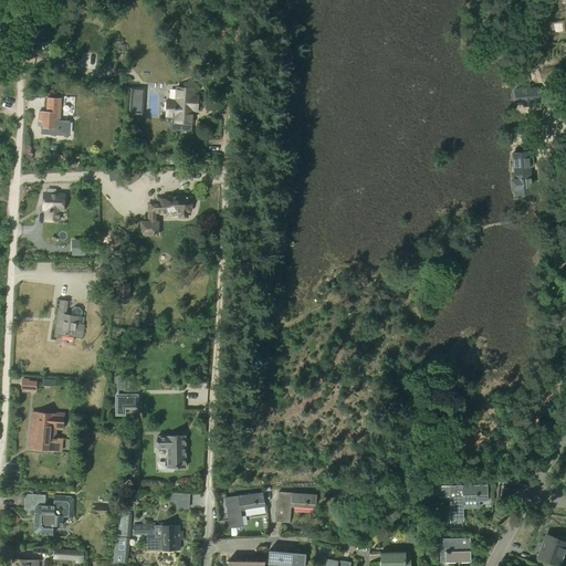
[(191,132),(192,114),(190,114),(190,108),(198,108),(198,96),(194,96),(194,88),(177,87),(177,102),(167,101),(166,122),(170,123),(170,130),(191,132)]
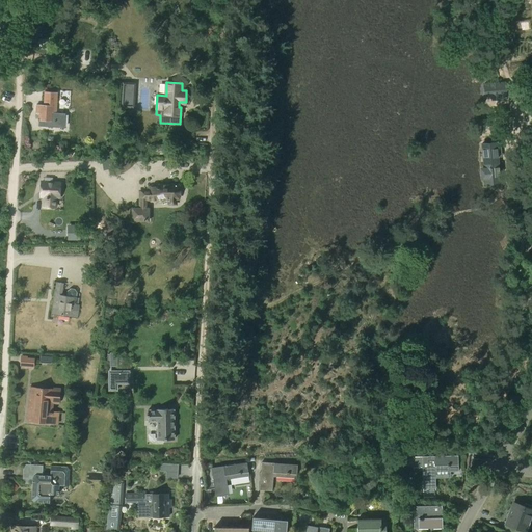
[(506,82),(483,84),(484,98),(507,96),(506,82)]
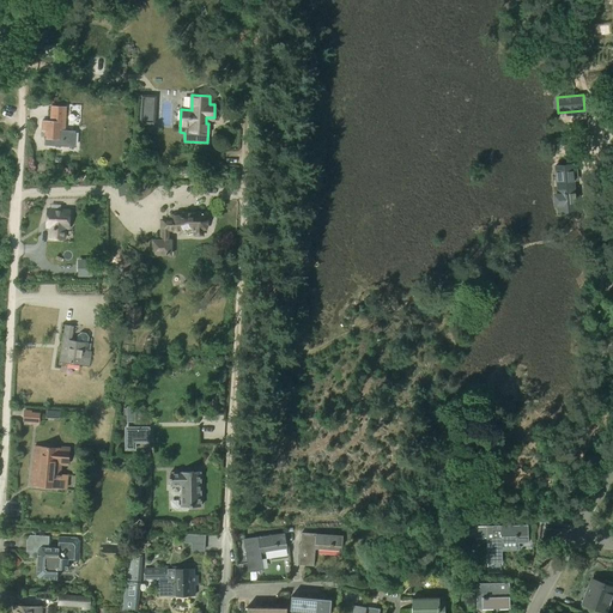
[(66,131),(67,107),(53,105),(52,121),(42,121),(42,129),(47,131),(46,144),(74,145),(74,132),(66,131)]
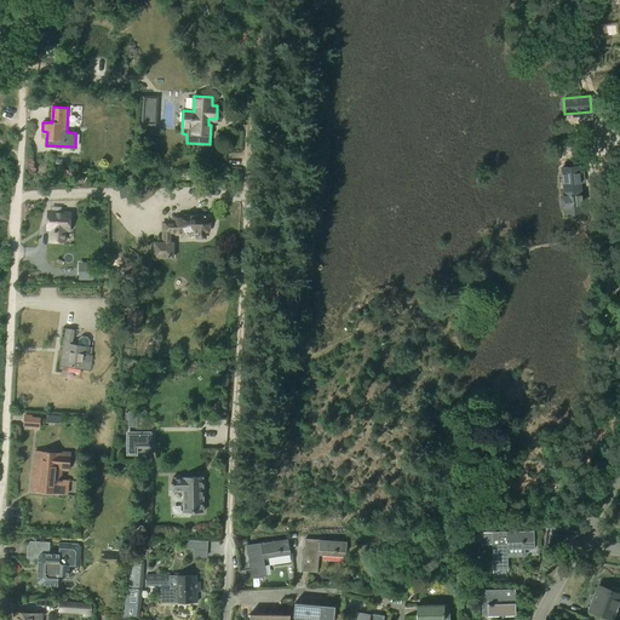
[(142,110),(141,125),(156,126),(156,112),(142,110)]
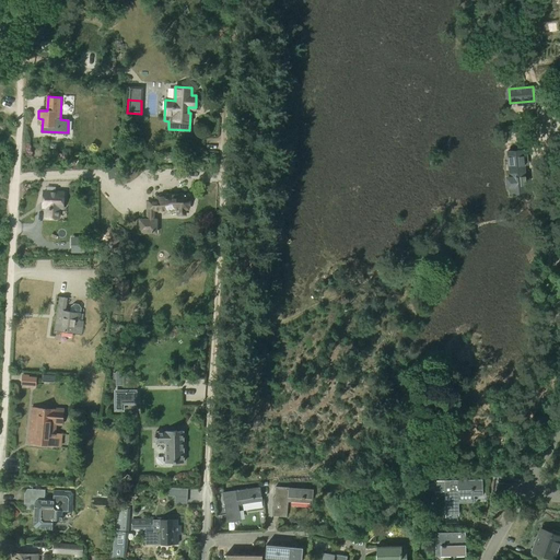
[(526,193),(523,152),(508,153),(510,176),(506,179),(506,185),(510,187),(511,194),(526,193)]
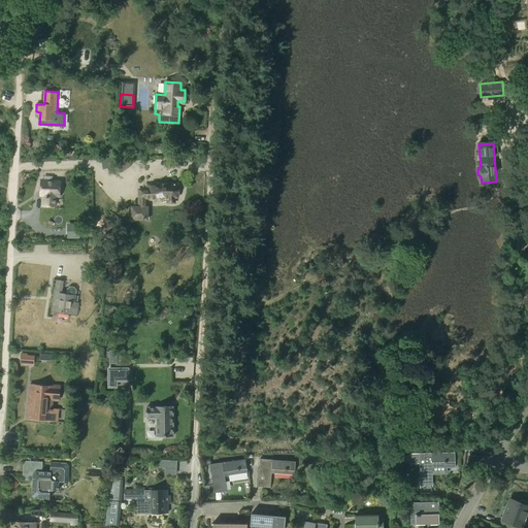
[(112,157),(101,159),(103,169),(110,168),(109,163),(113,162),(112,157)]
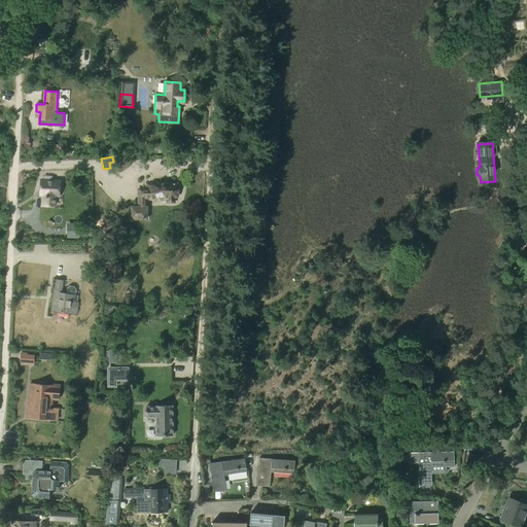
[(59,196),(60,180),(41,179),(40,195),(43,195),(43,204),(56,205),(56,196),(59,196)]
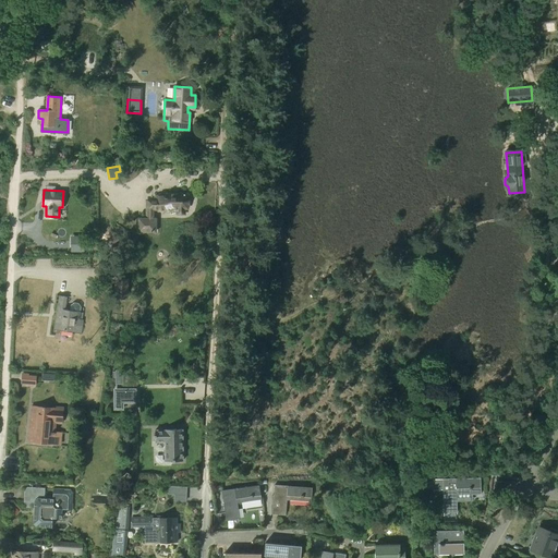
[(190,198),(189,194),(165,194),(165,195),(158,195),(158,196),(156,196),(156,201),(147,201),(147,218),(138,218),(138,231),(153,231),(154,209),(172,209),(172,208),(178,208),(178,215),(185,215),(185,208),(187,208),(190,203),(190,198)]
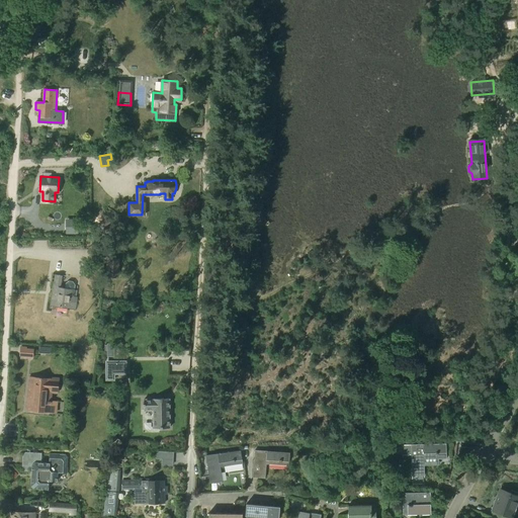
[(69,227),(65,227),(66,234),(69,234),(78,234),(77,220),(68,221),(69,227)]
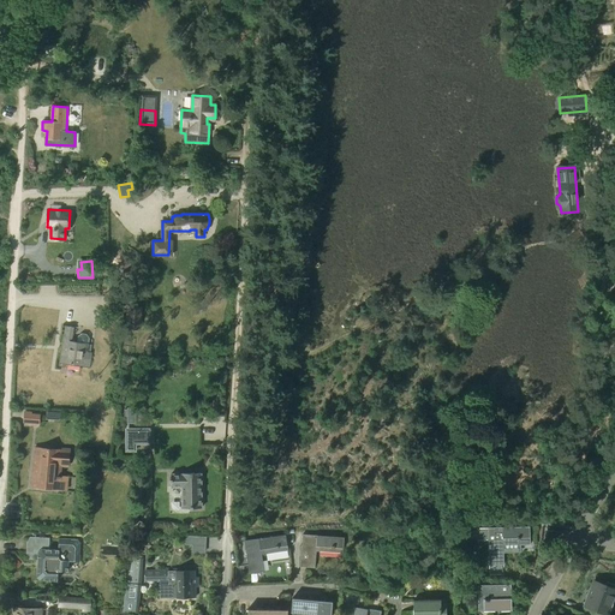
[(141,330),(142,308),(127,306),(126,329),(141,330)]
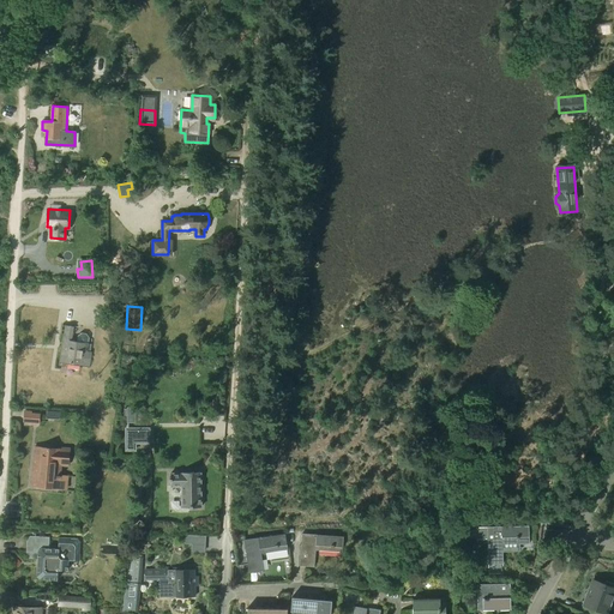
[(122,324),(122,312),(109,311),(108,323),(122,324)]
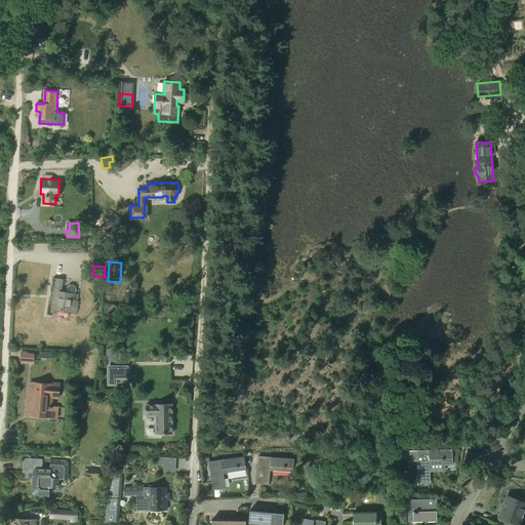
[(64,279),(56,278),(52,309),(77,313),(79,301),(77,301),(78,294),(76,294),(76,288),(74,285),(70,284),(67,287),(66,292),(62,292),(64,279)]
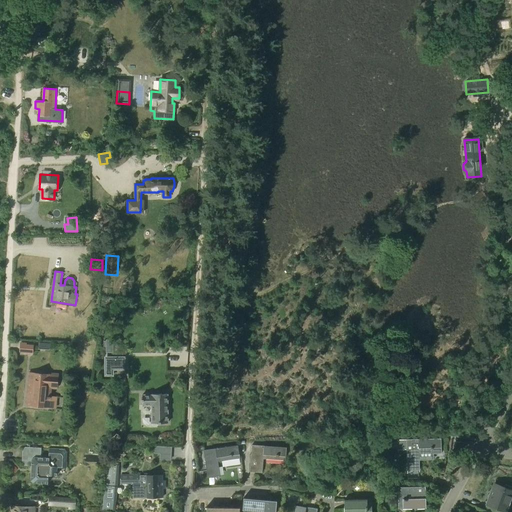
[(26,354),(26,355),(33,355),(34,347),(26,347),(27,345),(21,344),(20,353),(26,354)]
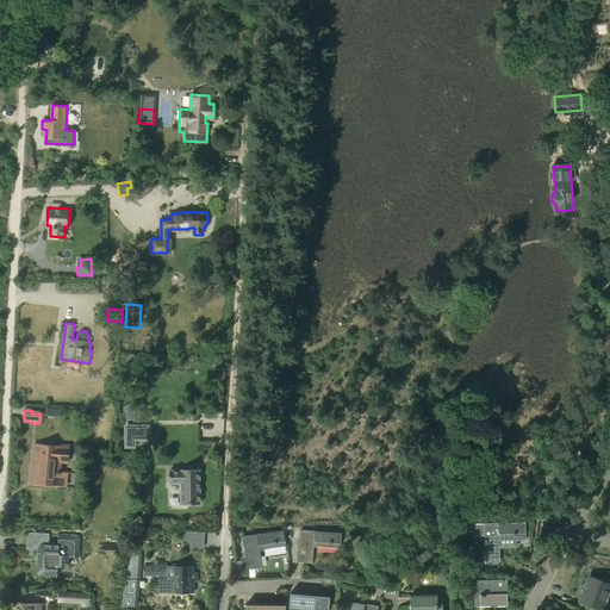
[(143,440),(137,440),(137,427),(143,427),(143,425),(126,425),(126,441),(143,440)]
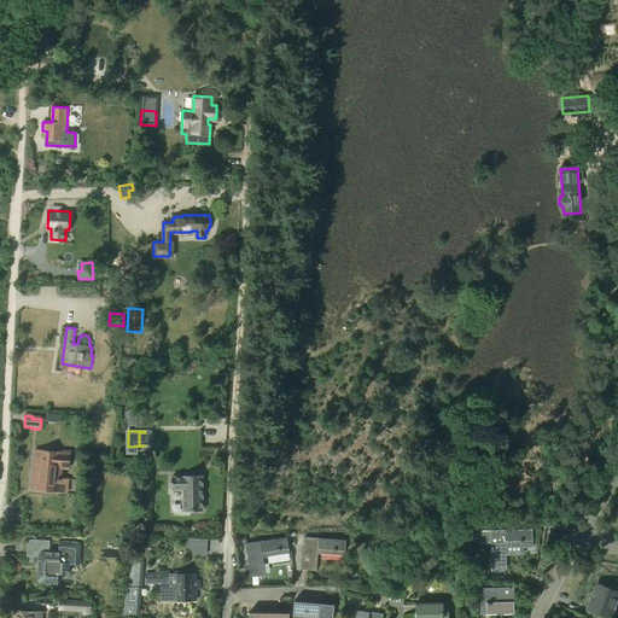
[(44,452),(36,452),(33,489),(60,491),(62,468),(64,468),(64,466),(71,467),(73,453),(44,452)]
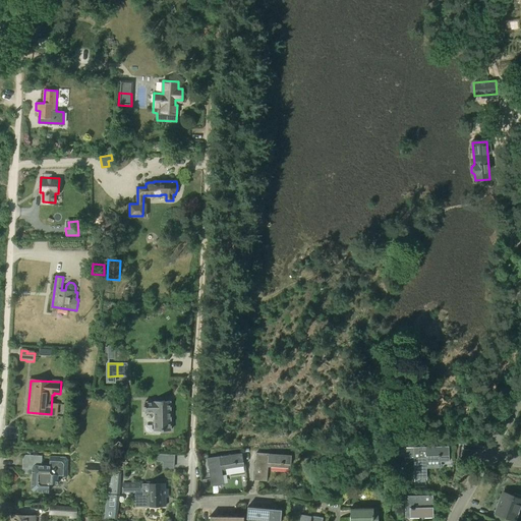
[(82,408),(82,392),(72,392),(72,408),(82,408)]
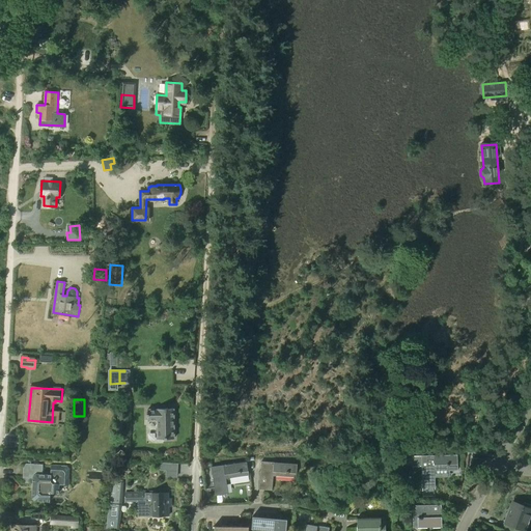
[(147,411),(146,411),(146,415),(147,415),(147,420),(157,420),(158,439),(174,438),(173,408),(157,409),(147,409),(147,411)]
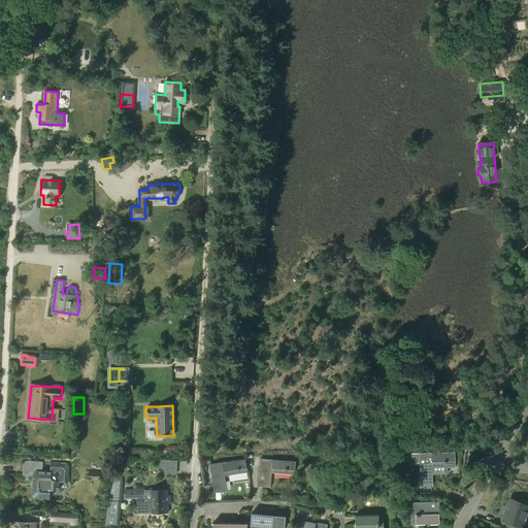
[(455,452),(411,454),(411,463),(419,463),(420,485),(432,485),(431,466),(447,466),(447,468),(455,467),(455,452)]
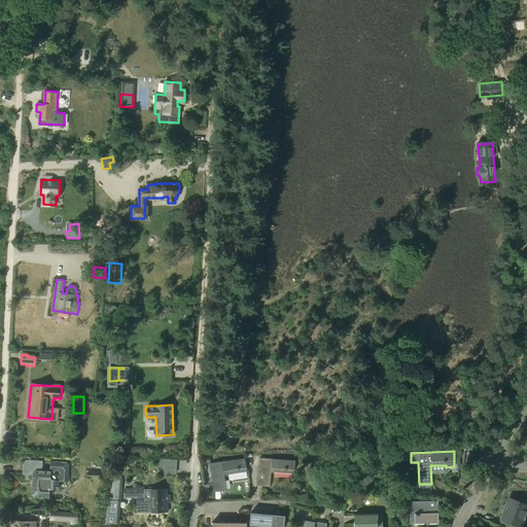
[(293,469),(294,460),(259,457),(257,485),(270,486),(271,471),(285,473),(285,470),(287,470),(287,469),(293,469)]
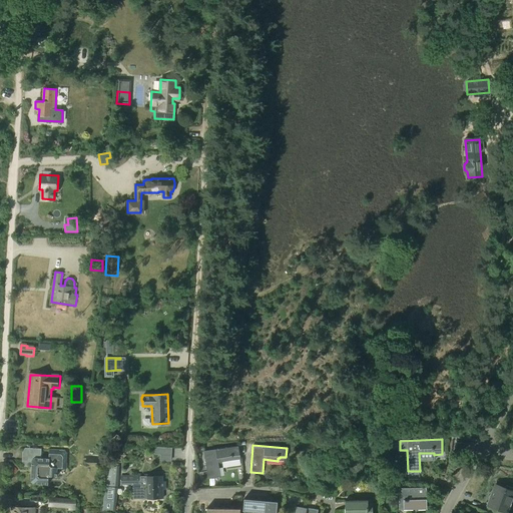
[(208,477),(219,476),(217,462),(239,459),(239,455),(238,446),(204,451),(208,477)]
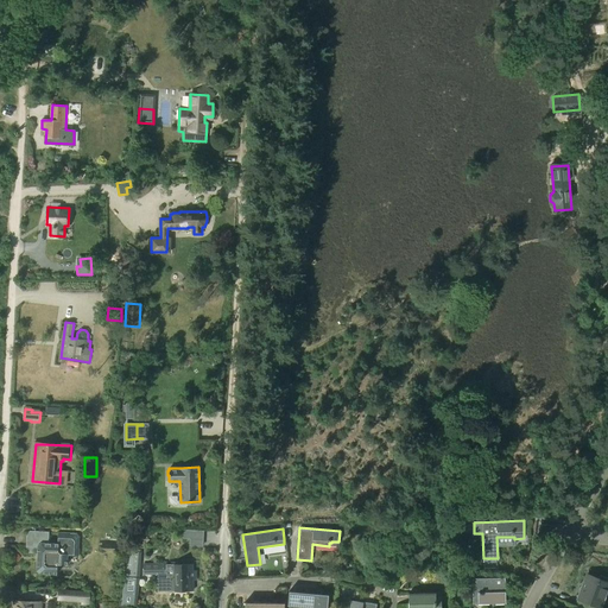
[(58,544),(50,543),(50,532),(31,531),(29,533),(27,550),(30,552),(38,553),(37,570),(39,572),(57,574),(58,567),(61,563),(68,564),(69,553),(78,555),(80,537),(77,533),(59,532),(58,544)]
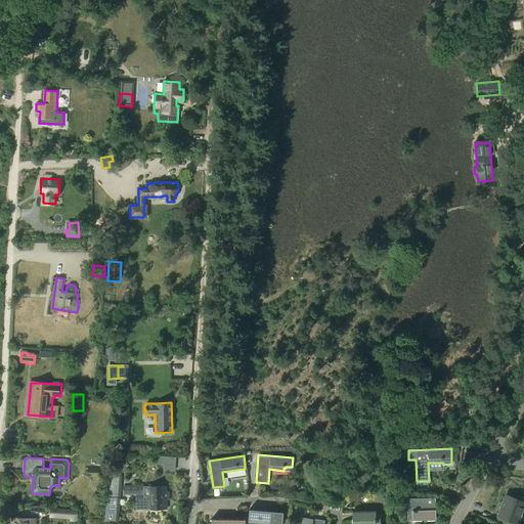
[(111,523),(118,523),(122,476),(107,475),(103,523),(111,523)]
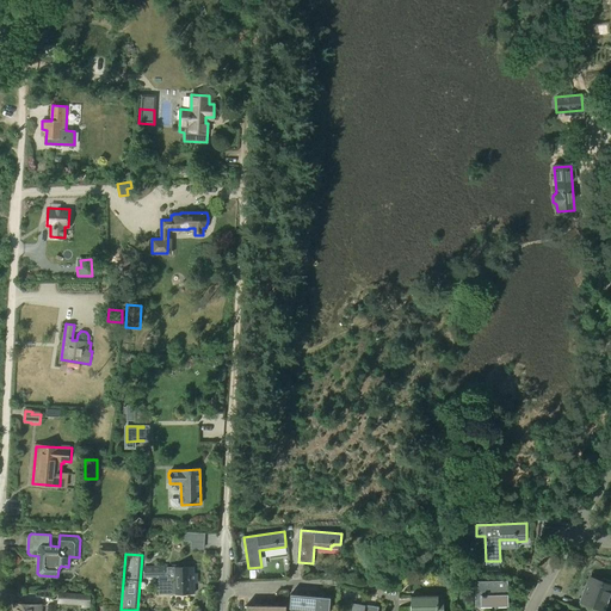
[(193,573),(193,567),(144,568),(144,578),(159,576),(159,593),(193,592),(193,578),(197,578),(197,573),(193,573)]
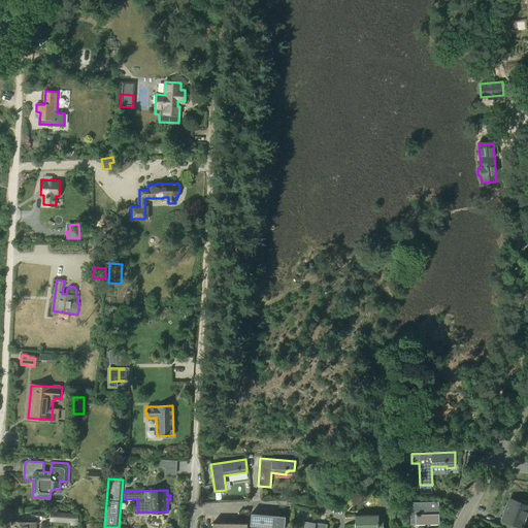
[(501,521),(499,526),(504,527),(522,527),(527,514),(527,501),(521,499),(520,503),(508,498),(500,520),(501,521)]
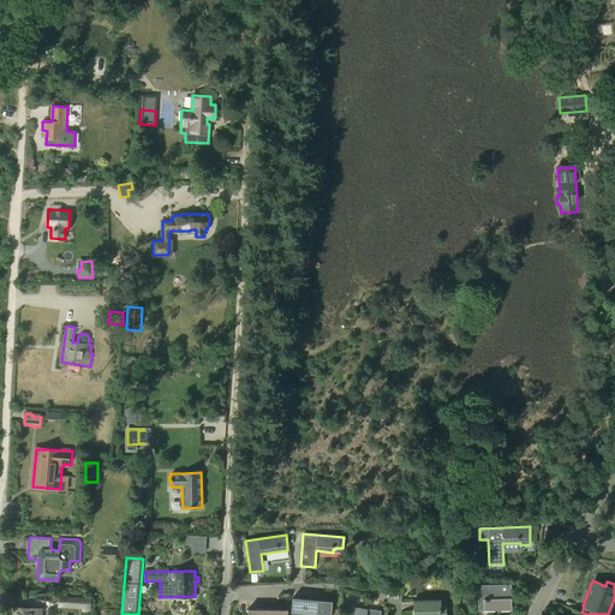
[(478,611),(511,610),(511,584),(477,585),(478,611)]
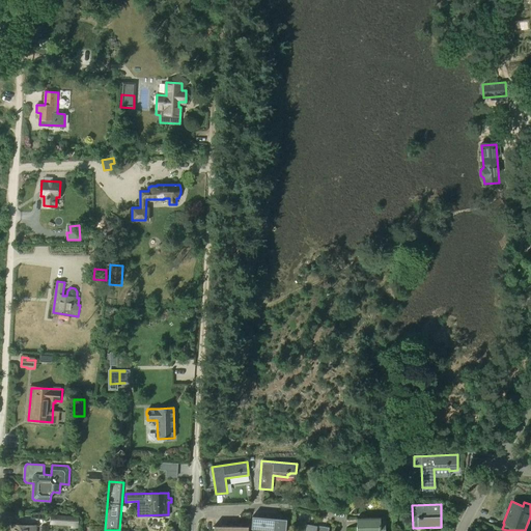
[(51,515),(50,525),(70,526),(70,527),(77,527),(78,518),(51,515)]
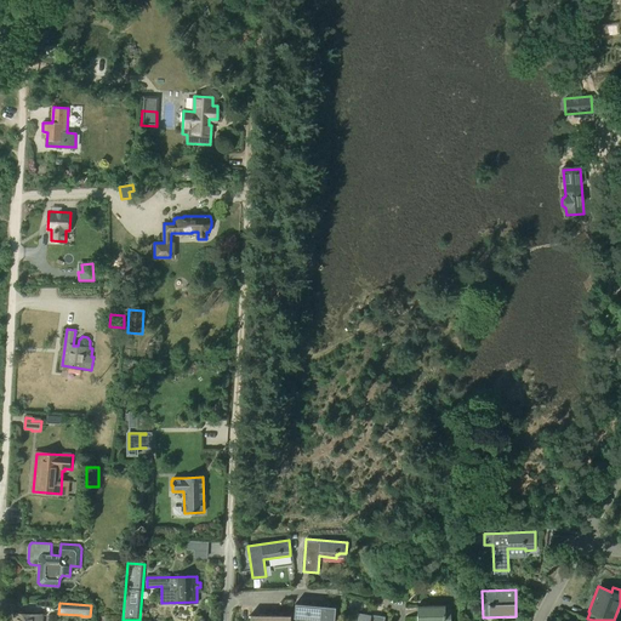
[(334,620),(336,608),(295,604),(294,619),(320,620),(319,620),(334,620)]
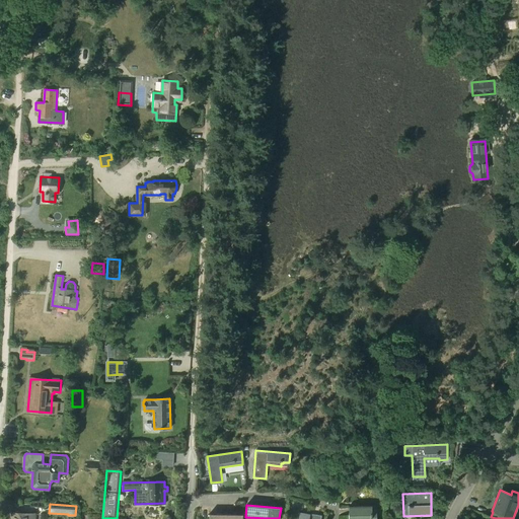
[(376,518),(376,506),(349,506),(348,518),(376,518)]
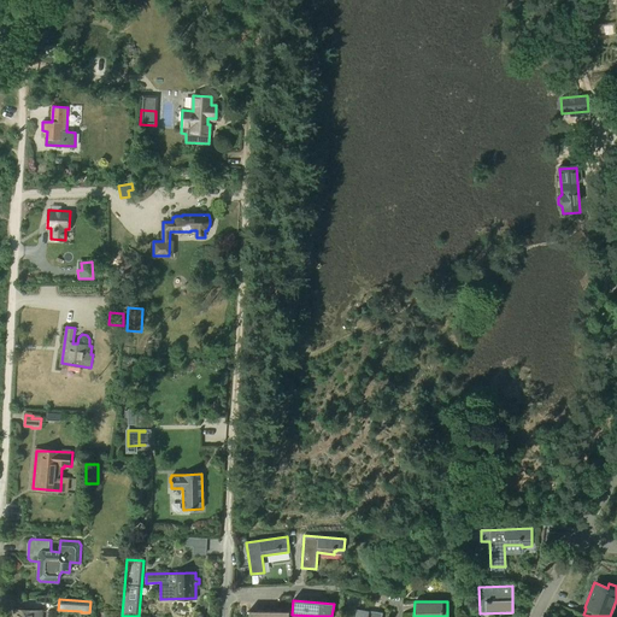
All buildings are outlined.
